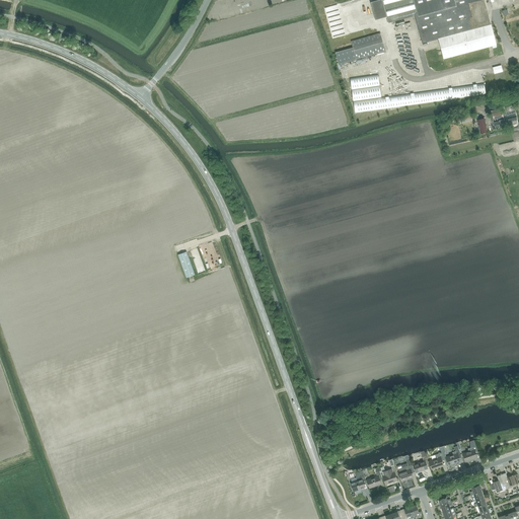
[(382,0),(378,0),(370,2),(375,19),(387,16),(382,0)]
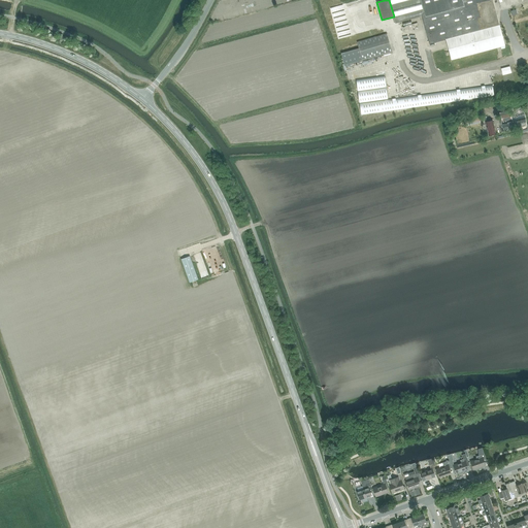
[(504,45),(492,0),(389,0),(394,17),(395,24),(422,17),(429,43),(446,39),(451,60),(504,45)]
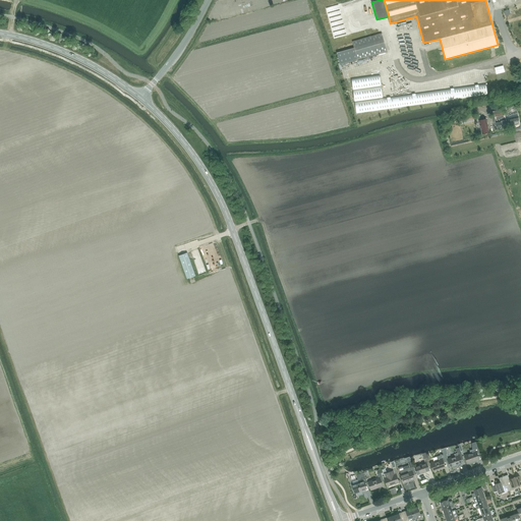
[(340,64),(387,51),(382,34),(352,42),(354,48),(337,53),(340,64)]
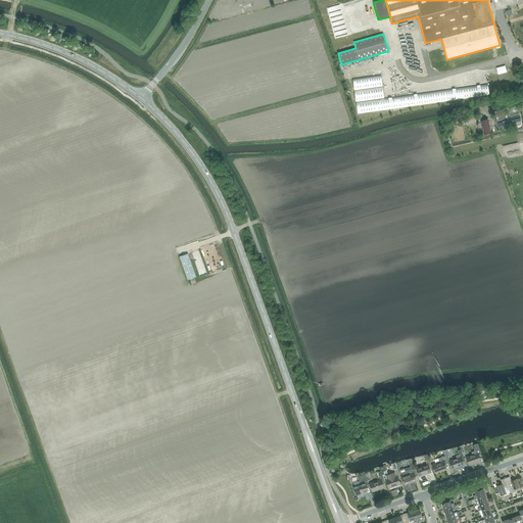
[(505,65),(496,67),(497,75),(506,73),(505,65)]
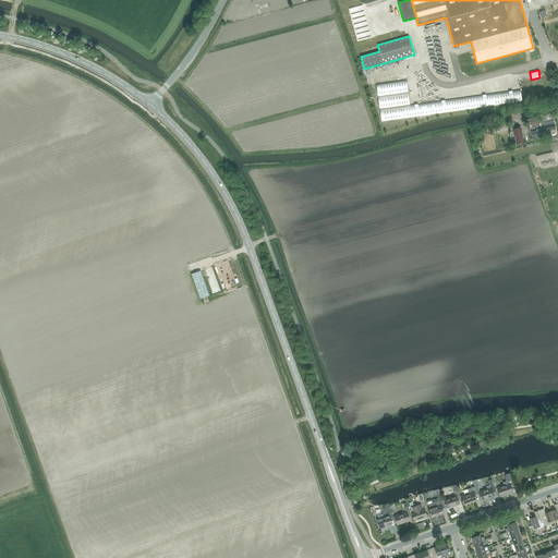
[(520,91),(410,106),(407,81),(376,85),(381,122),(522,102),(520,91)]
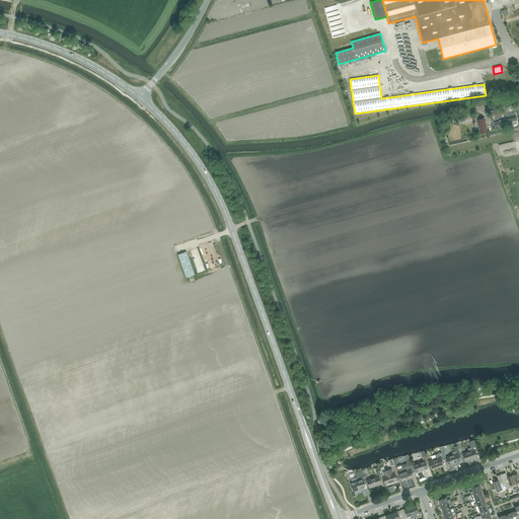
[(494,121),(492,122),(493,129),(518,124),(516,117),(504,119),(501,109),(501,108),(492,110),(494,121)]
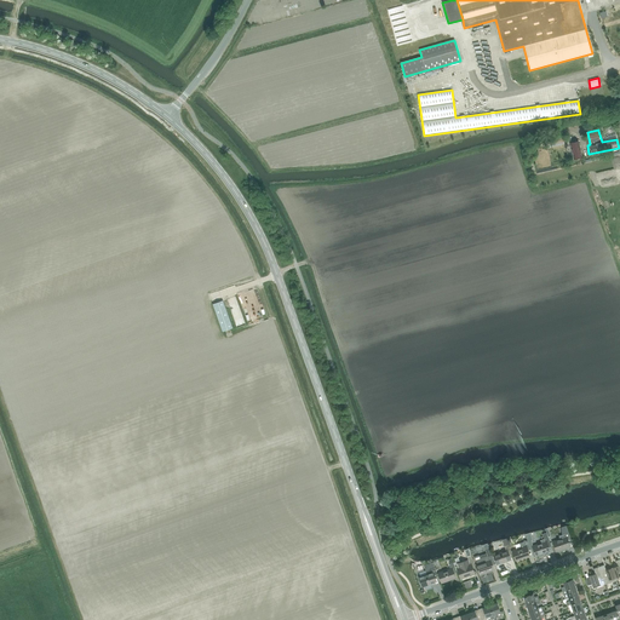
[(569,144),(573,160),(583,158),(578,142),(569,144)]
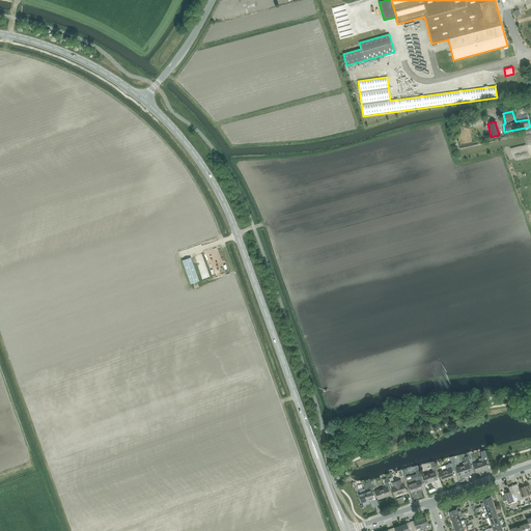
[(183,260),(191,284),(199,281),(191,257),(183,260)]
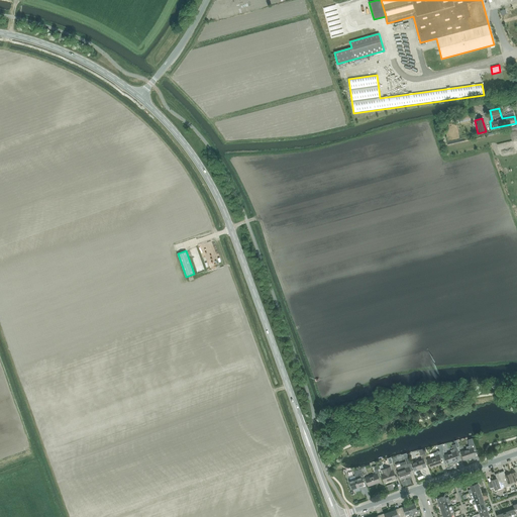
[(467,449),(461,450),(462,452),(464,460),(475,456),(473,451),(476,450),(474,444),(474,443),(472,438),(469,439),(469,446),(467,446),(467,449)]
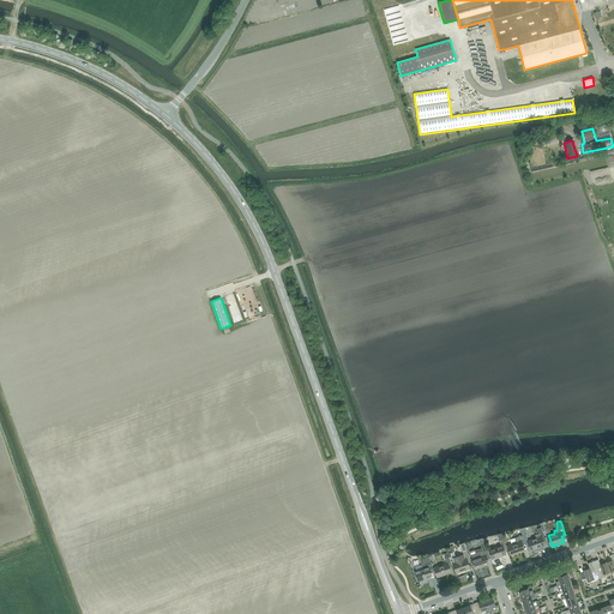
[(533,551),(543,547),(541,541),(546,539),(542,529),(537,530),(539,534),(535,535),(536,537),(528,540),(533,551)]
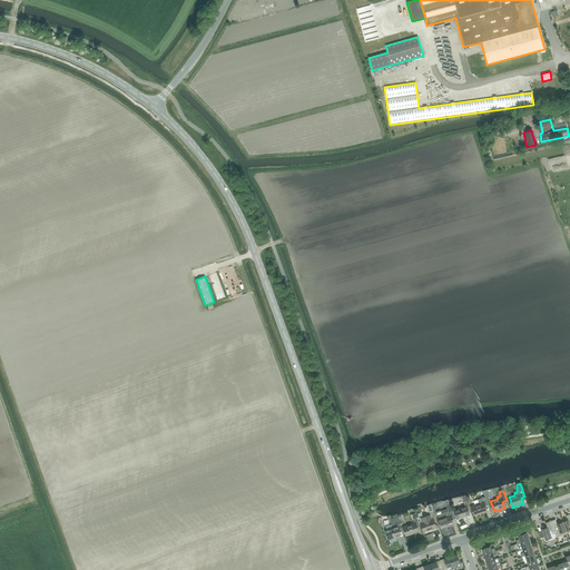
[(475,516),(487,511),(484,505),(488,504),(487,501),(485,498),(478,500),(479,503),(472,505),(472,508),(475,516)]
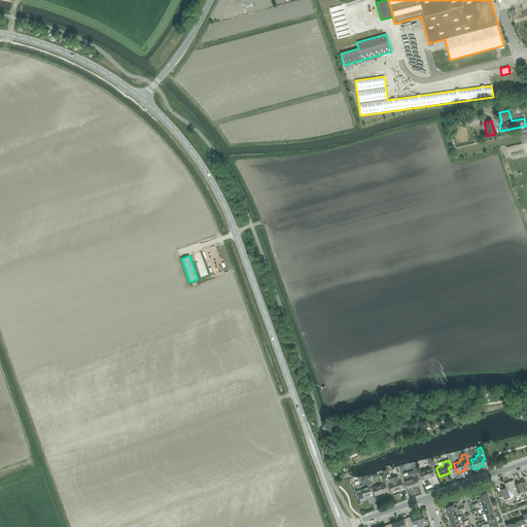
[(423,480),(433,477),(431,471),(434,470),(432,464),(432,463),(429,464),(430,467),(420,470),(421,472),(423,480)]
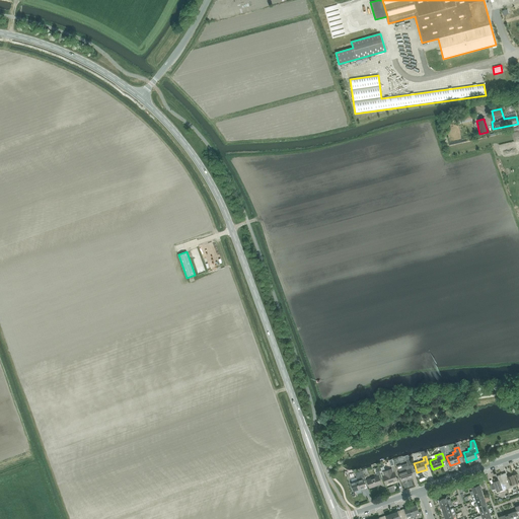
[(398,466),(397,466),(398,468),(399,468),(399,470),(398,470),(402,480),(413,477),(411,472),(414,471),(412,464),(409,457),(405,458),(408,463),(401,465),(400,465),(398,466)]
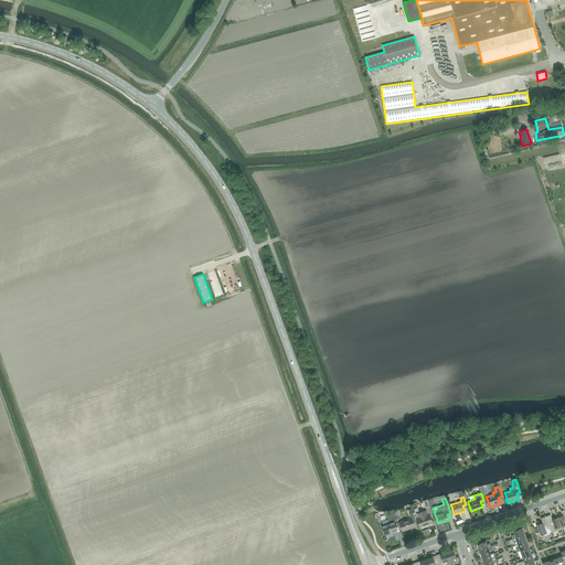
[(420,528),(432,523),(430,519),(434,518),(433,516),(430,508),(429,505),(426,508),(426,509),(427,510),(416,513),(417,518),(420,528)]
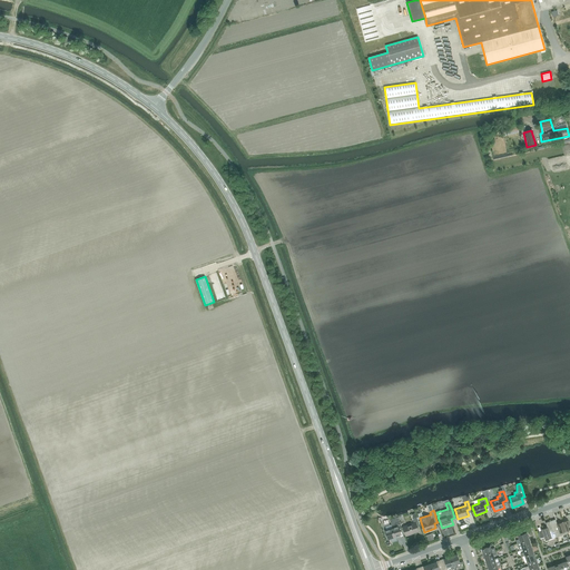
[(390,540),(401,536),(399,531),(402,530),(399,518),(390,520),(392,528),(386,530),(390,540)]
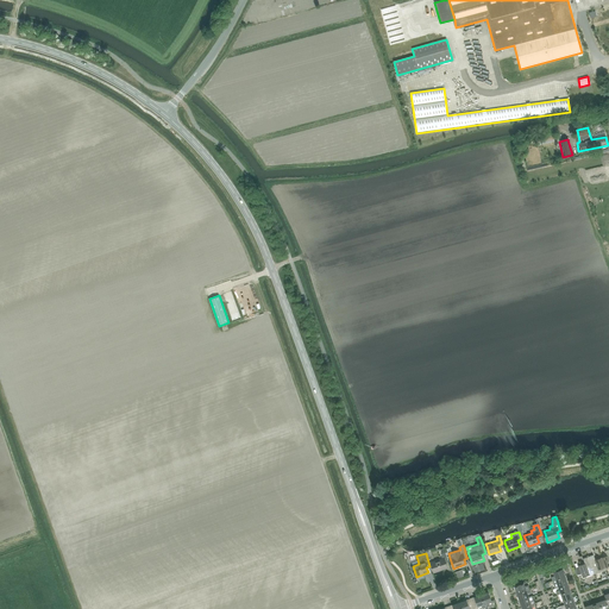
[(435,572),(446,569),(445,564),(449,562),(445,553),(443,554),(441,554),(443,558),(431,562),(435,572)]
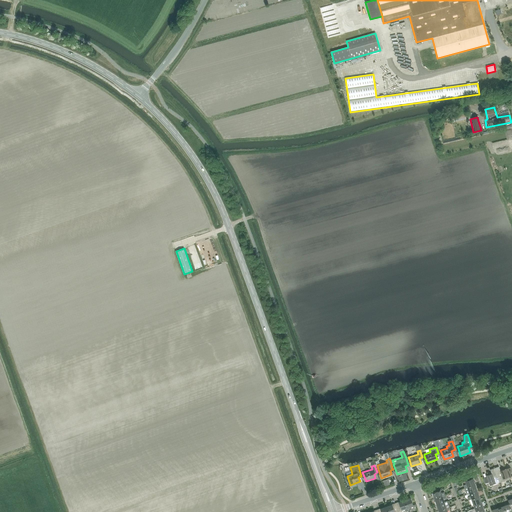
[(509,479),(505,469),(500,471),(499,467),(495,468),(500,482),(509,479)]
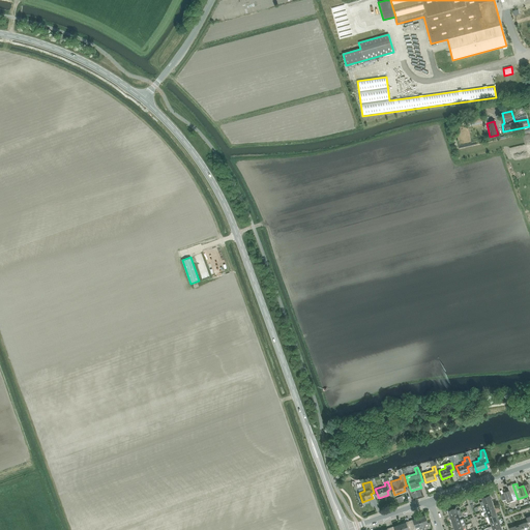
[(507,503),(518,499),(512,484),(508,487),(509,491),(504,493),(507,503)]
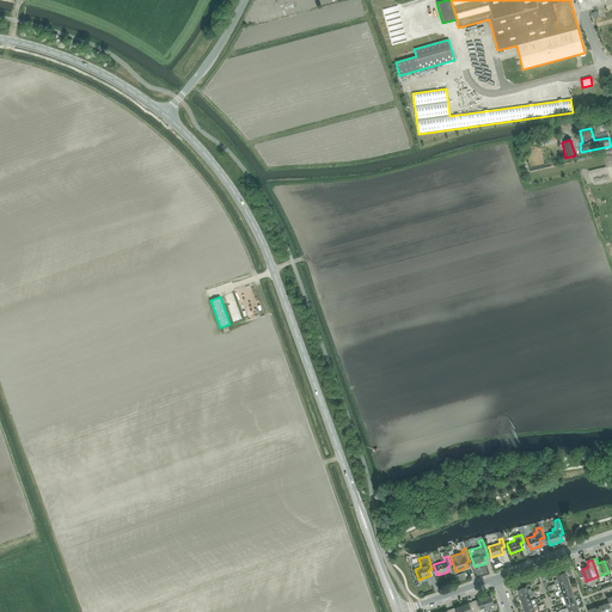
[(557,579),(554,580),(555,583),(556,585),(568,580),(565,571),(556,575),(557,579)]
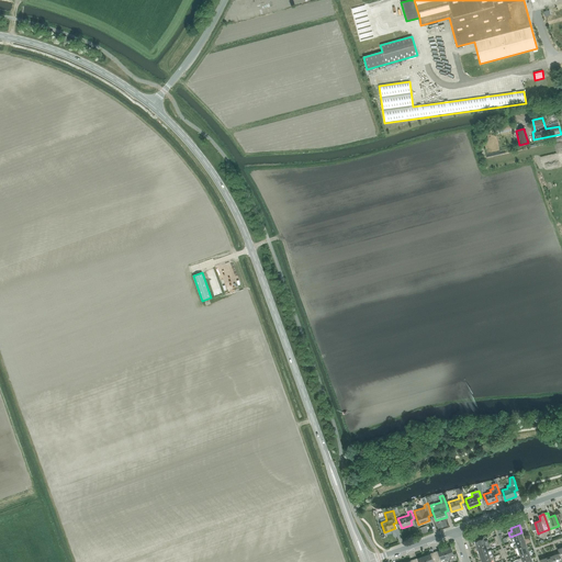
[(524,539),(521,532),(510,537),(513,543),(516,542),(524,539)]
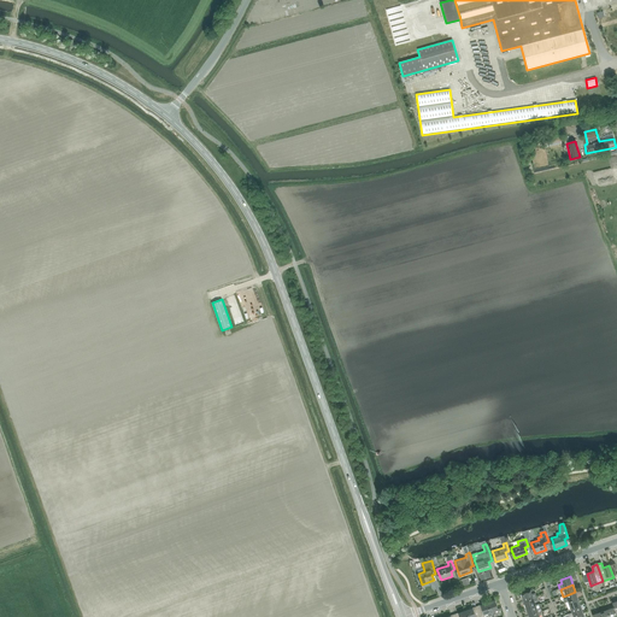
[(532,594),(530,591),(521,594),(523,601),(533,598),(536,597),(535,593),(532,594)]
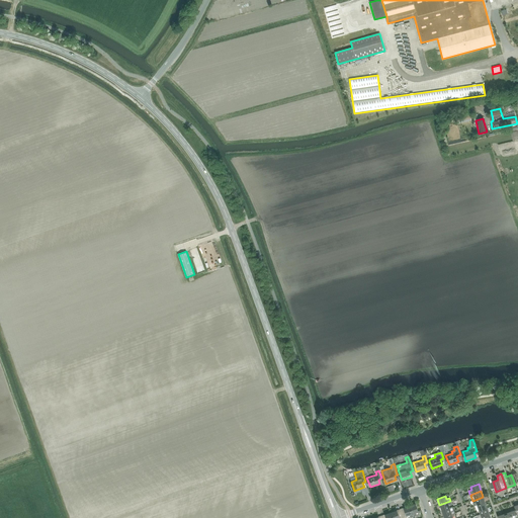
[(477,503),(472,504),(473,506),(477,505),(478,506),(486,503),(483,497),(476,500),(477,503)]
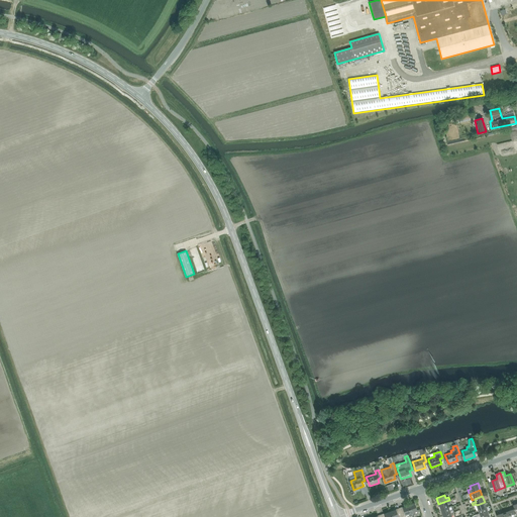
[(440,510),(448,507),(447,504),(450,503),(449,500),(446,501),(438,504),(440,510)]
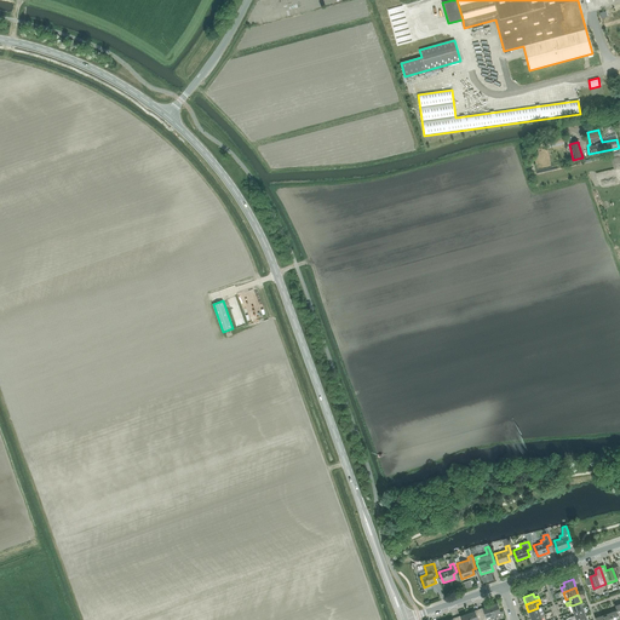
[(581,602),(572,606),(574,613),(584,609),(581,602)]
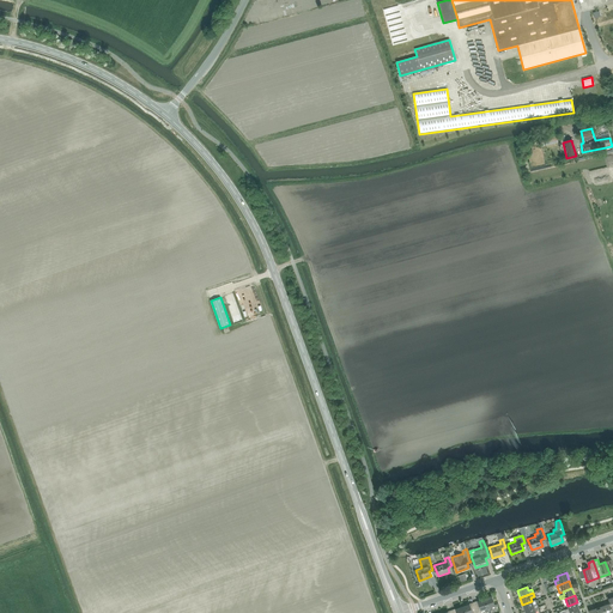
[(489,612),(492,611),(491,607),(495,606),(495,605),(492,596),(484,599),(487,608),(489,612)]
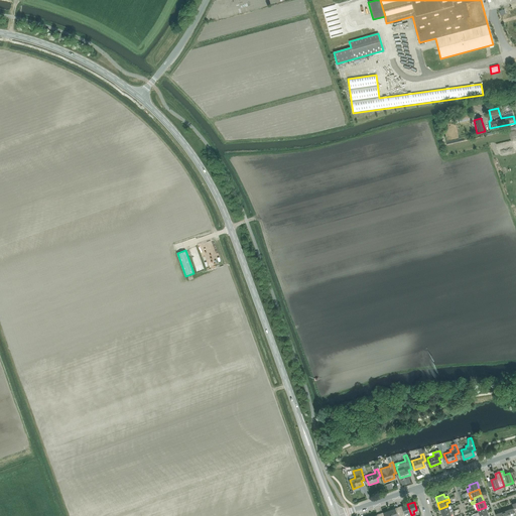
[(401,515),(410,512),(407,504),(398,507),(401,515)]
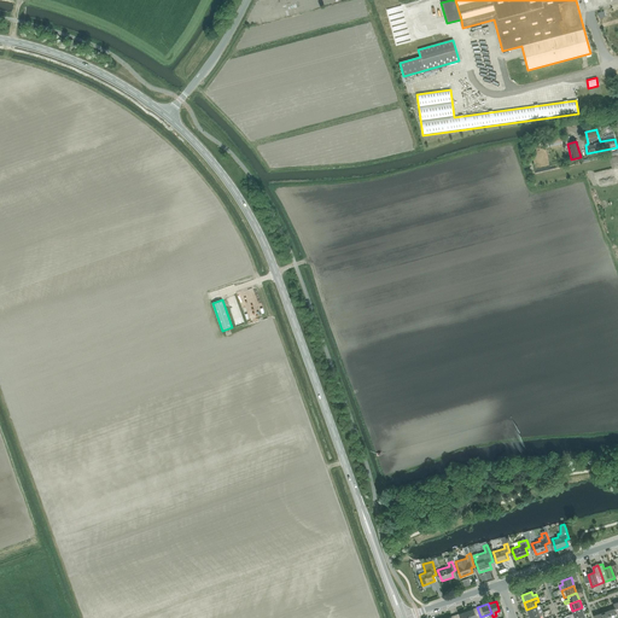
[(538,613),(542,612),(541,608),(540,605),(536,606),(526,610),(530,617),(538,613)]
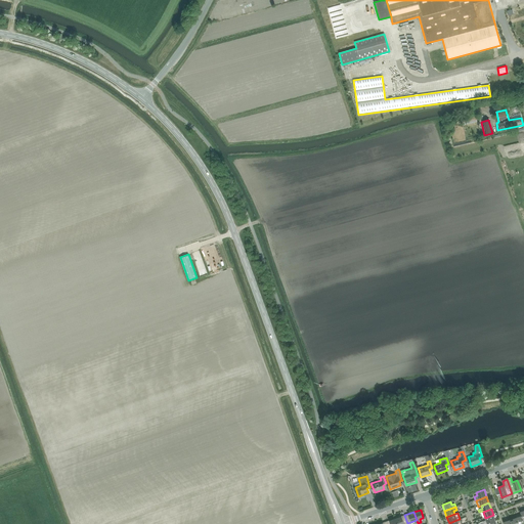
[(405,523),(407,523),(404,515),(395,518),(396,523),(405,523)]
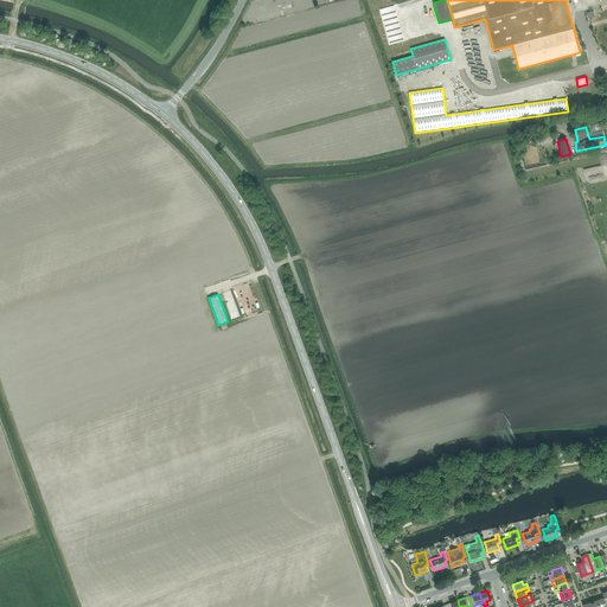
[(563,602),(560,604),(560,606),(562,606),(564,606),(574,604),(572,596),(562,600),(563,602)]
